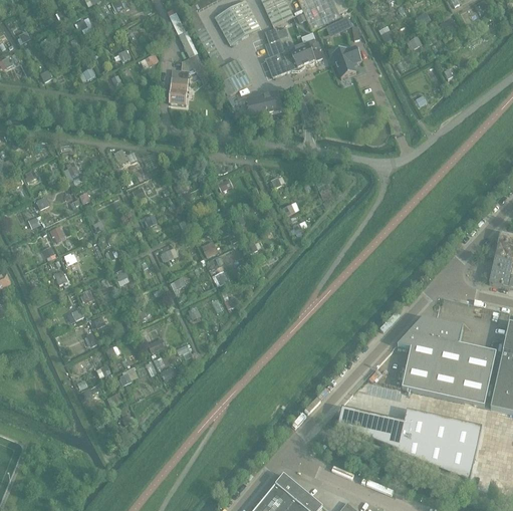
[(120,0),(112,4),(116,12),(124,8),(120,0)]
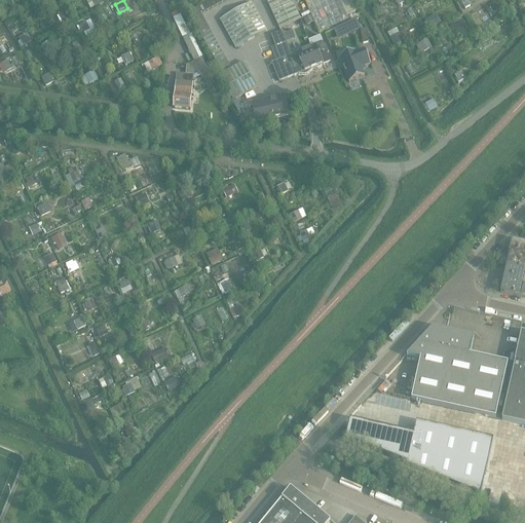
[(196,4),(199,10),(201,9),(202,11),(223,0),(199,0),(195,2),(196,4)]
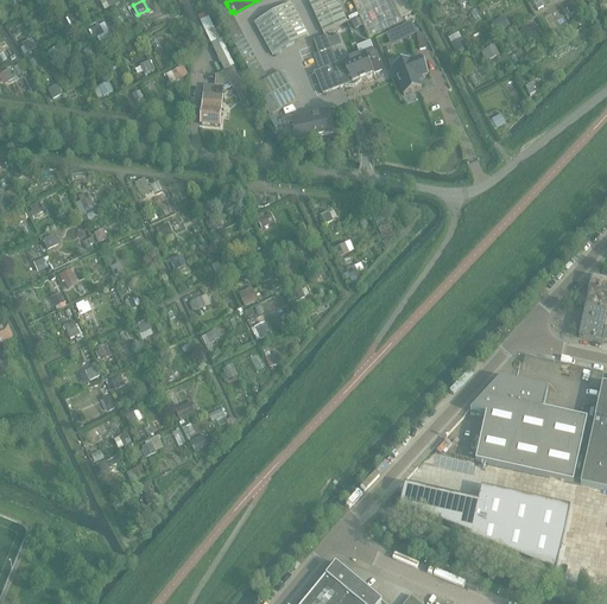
[(286,0),(253,19),(271,53),(307,33),(290,0),(286,0)]
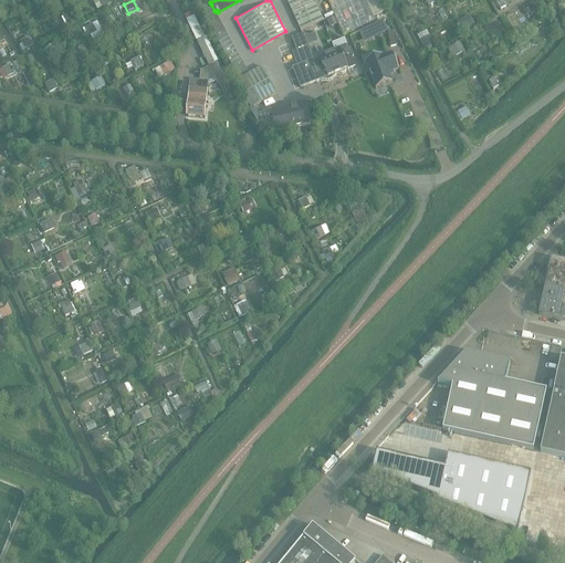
[(286,0),(300,28),(322,18),(313,0),(286,0)]
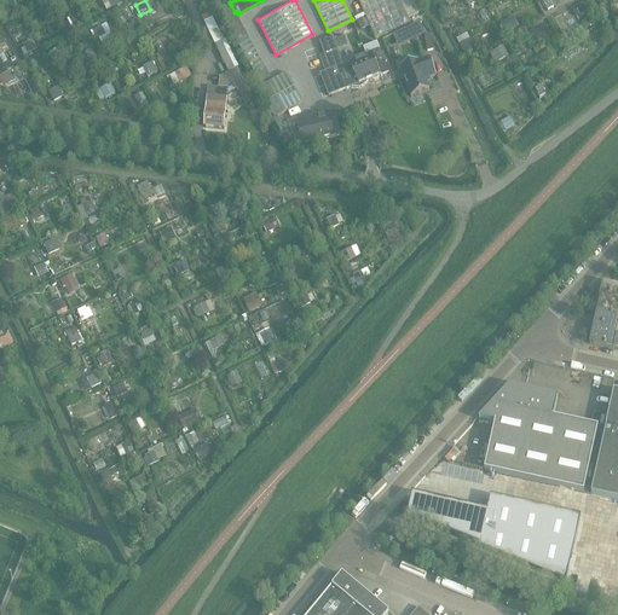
[(358,0),(374,34),(409,19),(406,15),(417,10),(413,0),(358,0)]
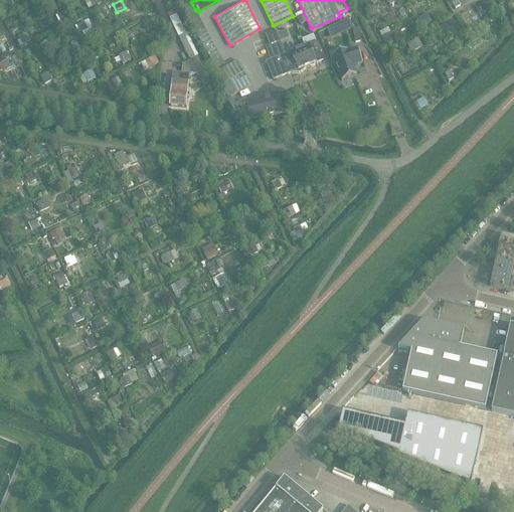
[(483,0),(478,3),(482,10),(489,6),(486,0),(483,0)]
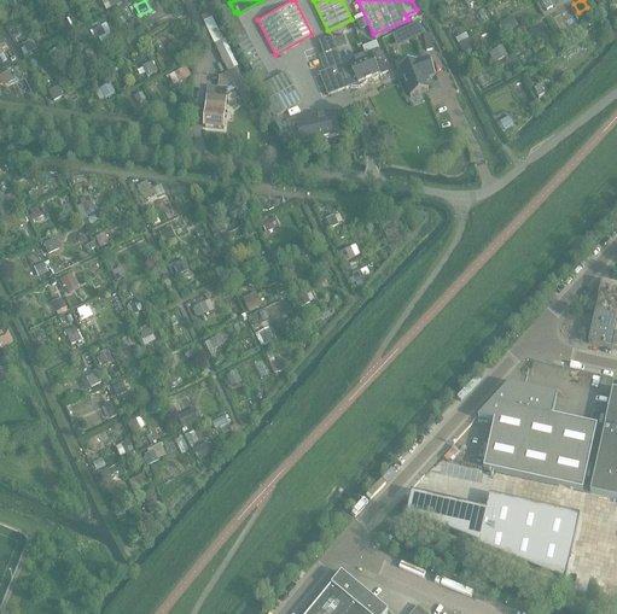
[(271,77),(234,12),(231,5),(221,11),(261,83),(271,77)]
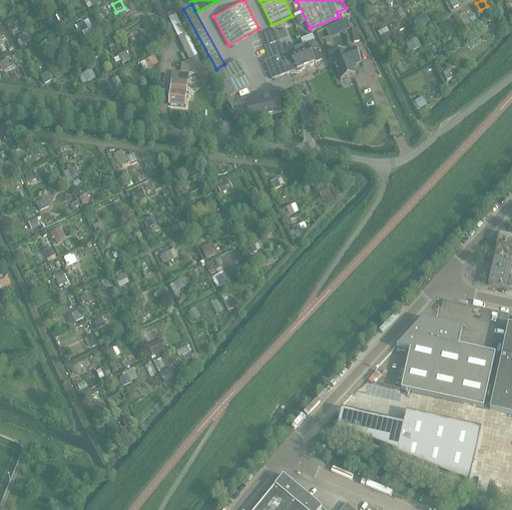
[(62,10),(56,13),(61,21),(66,17),(62,10)]
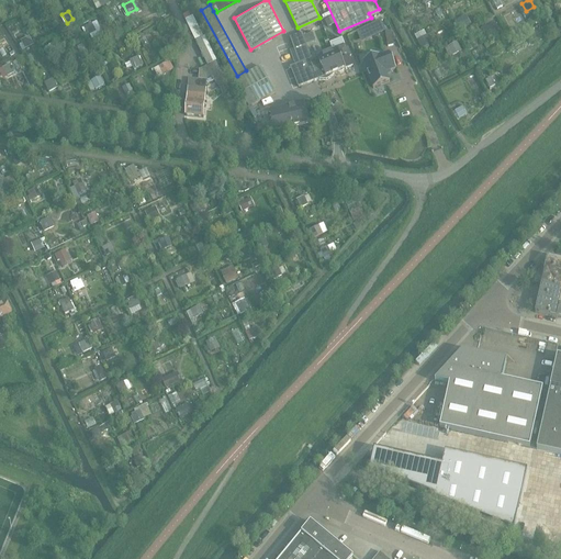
[(464,14),(453,20),(458,28),(469,22),(464,14)]
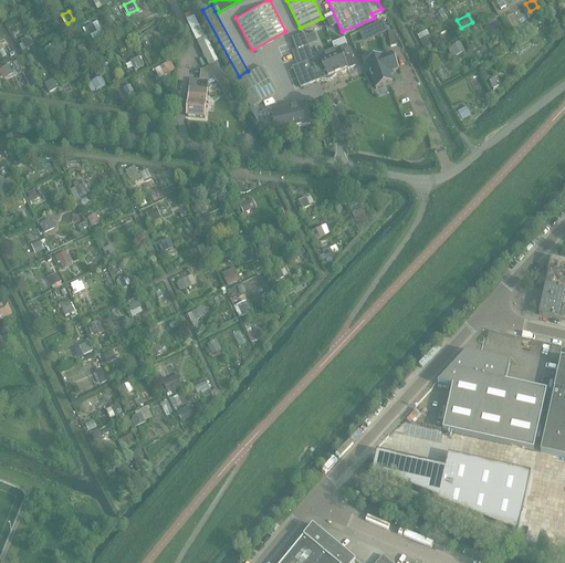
[(358,27),(363,38),(387,28),(384,18),(358,27)]
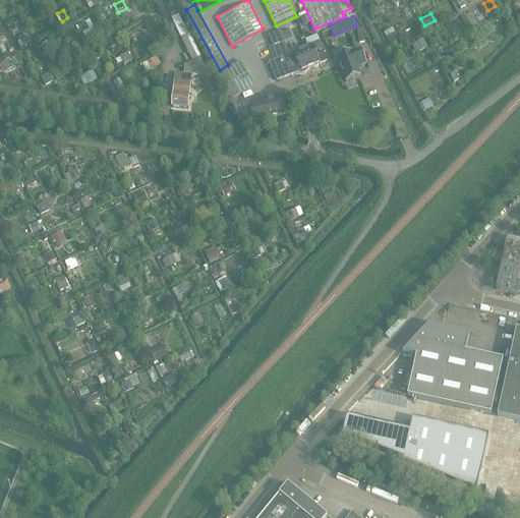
[(456,19),(446,25),(449,33),(460,26),(456,19)]
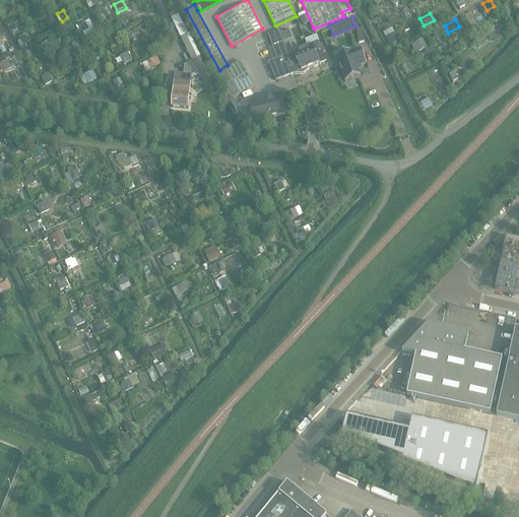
[(84,20),(76,23),(80,30),(87,27),(84,20)]
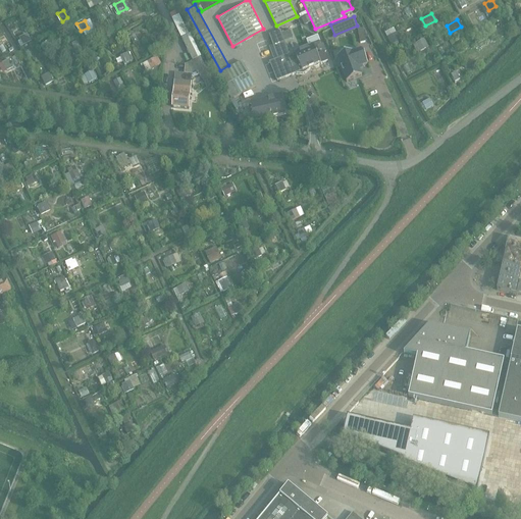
[(159,28),(150,33),(156,43),(165,37),(159,28)]
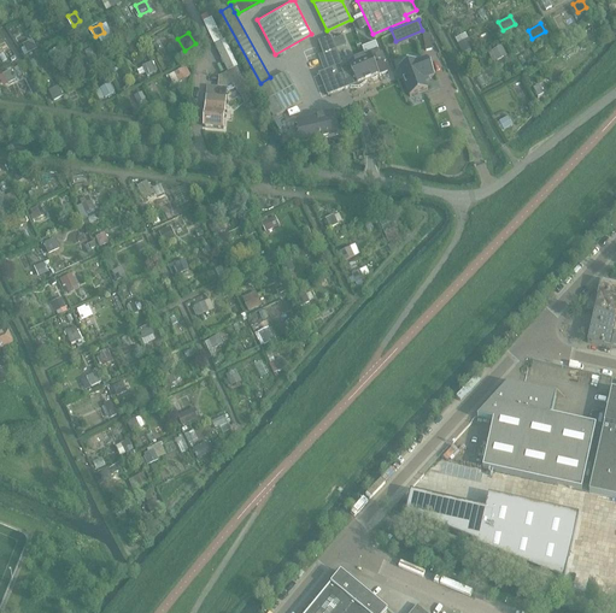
[(456,37),(462,51),(470,46),(464,34),(456,37)]
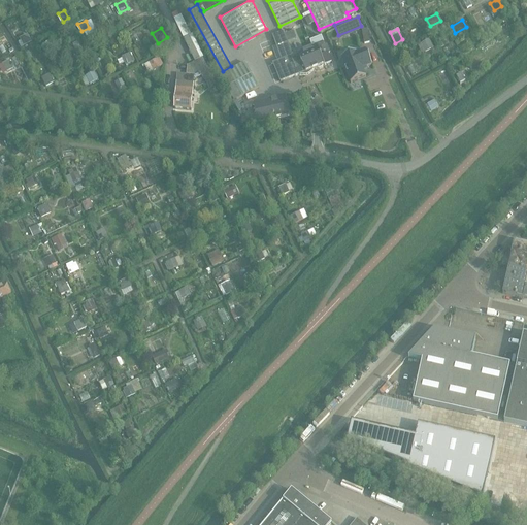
[(322,62),(323,62),(330,59),(327,51),(328,51),(325,42),(319,44),(321,48),(318,50),(316,43),(291,53),(282,30),(271,34),(280,58),(271,61),(278,78),(316,65),(318,66),(321,65),(322,62)]
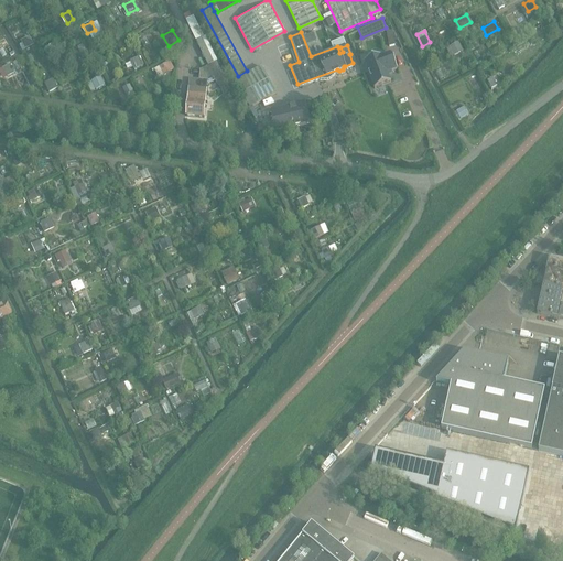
[(28,34),(20,39),(24,46),(32,42),(28,34)]
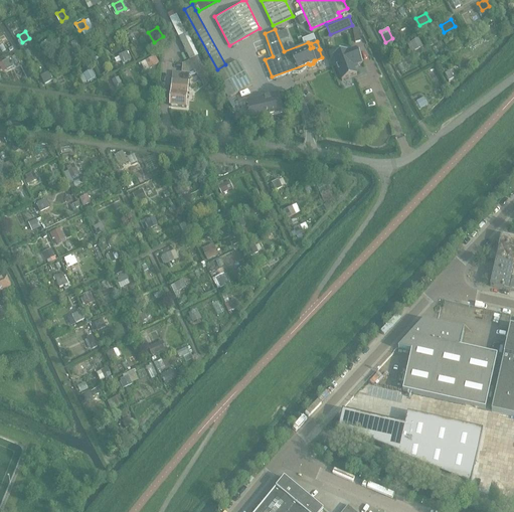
[(184,31),(176,35),(187,57),(195,53),(184,31)]
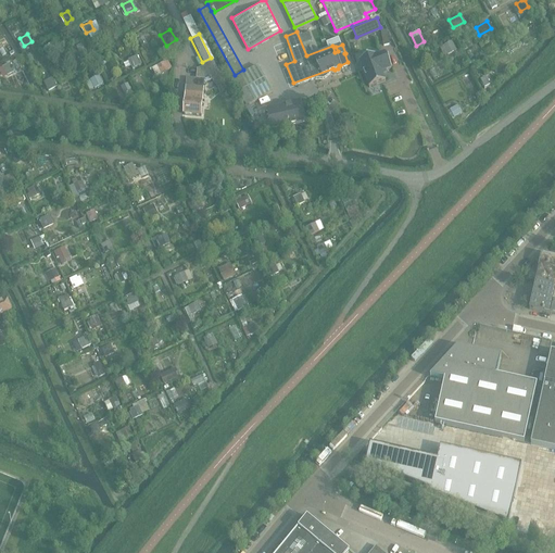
[(50,39),(41,45),(48,54),(57,49),(50,39)]
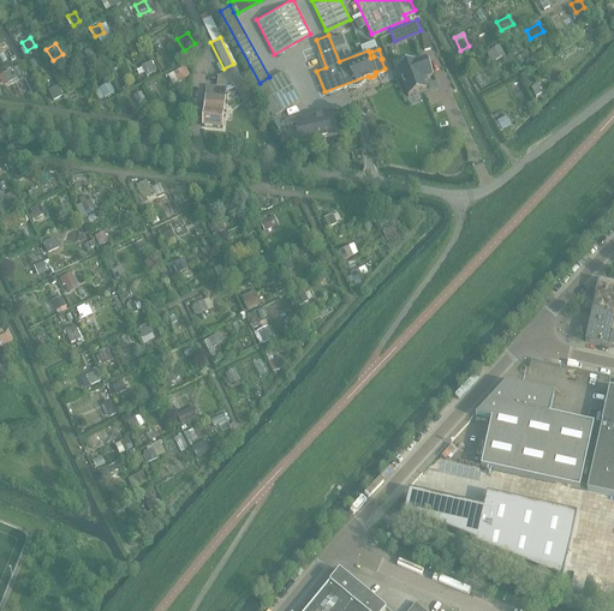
[(499,45),(487,51),(492,59),(504,53),(499,45)]
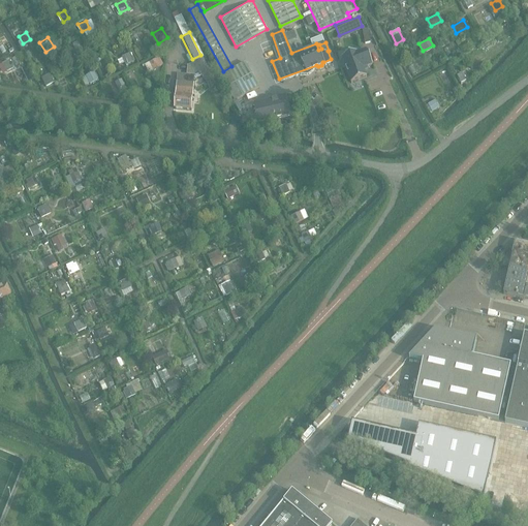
[(356,50),(340,56),(349,81),(366,74),(364,68),(367,66),(367,65),(372,63),(366,47),(356,50)]
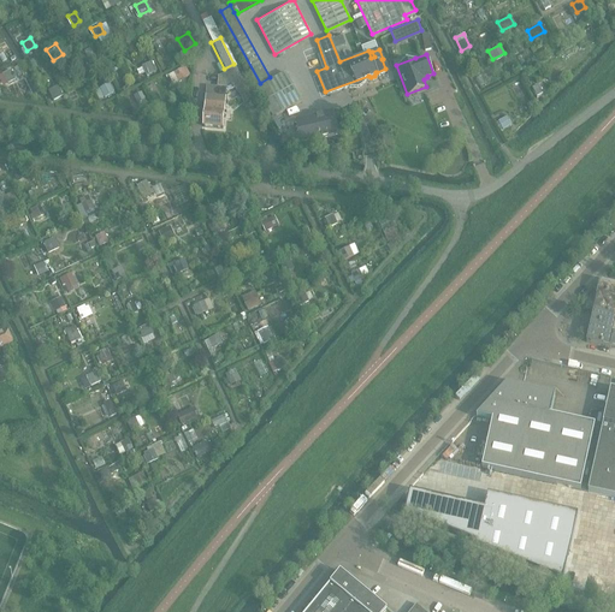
[(152,59),(140,65),(146,76),(158,69),(152,59)]
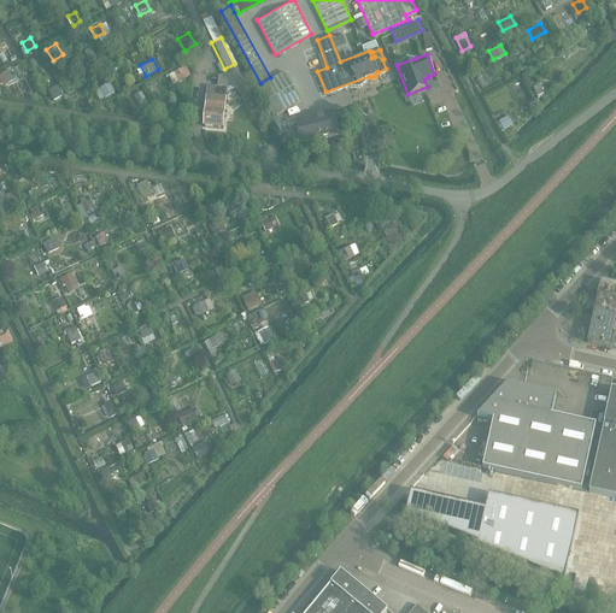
[(183,64),(171,71),(176,80),(188,74),(183,64)]
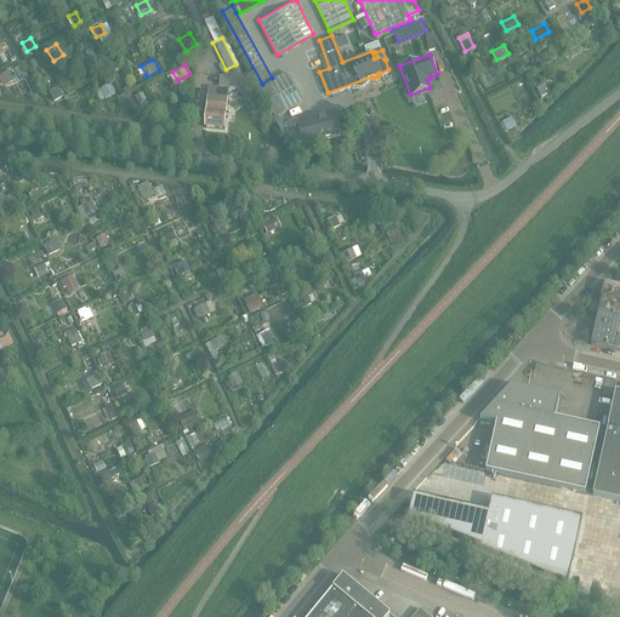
[(208,85),(206,100),(204,124),(223,125),(227,89),(235,85),(240,95),(250,90),(238,64),(220,74),(219,85),(208,85)]
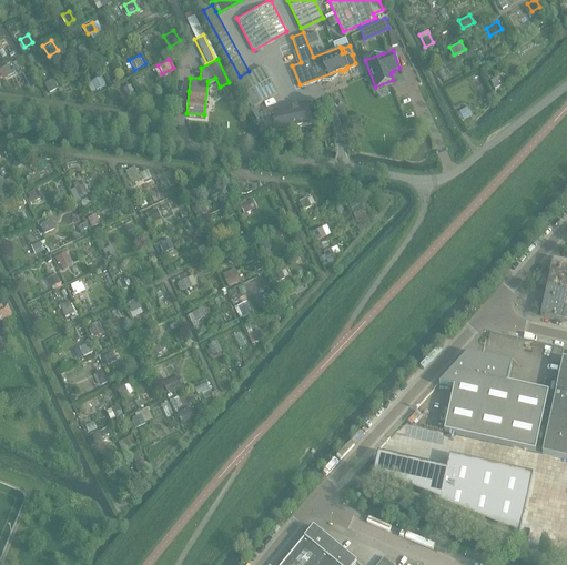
[(8,63),(0,67),(0,73),(2,77),(12,71),(8,63)]
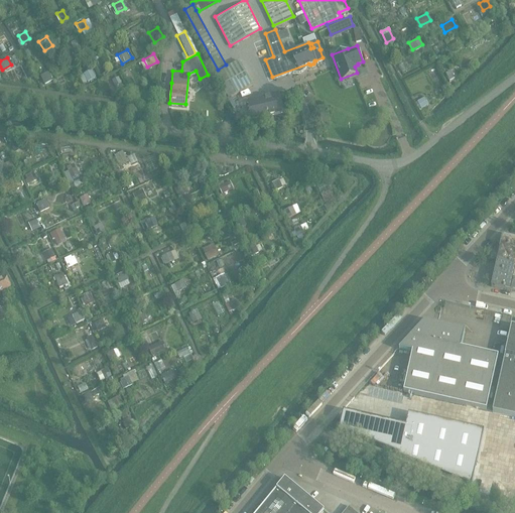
[(229,97),(244,88),(252,83),(239,59),(215,73),(229,97)]
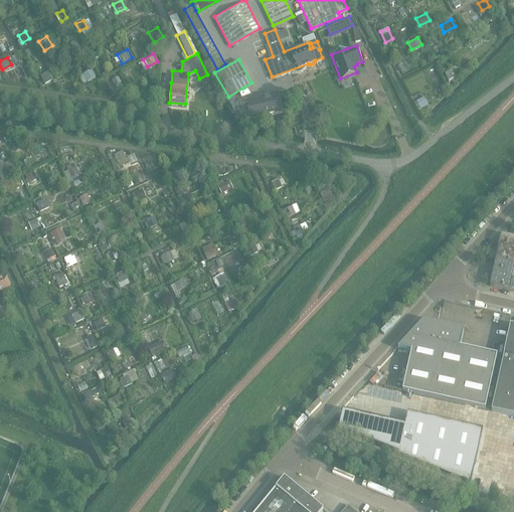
[(447,66),(439,70),(444,79),(452,75),(447,66)]
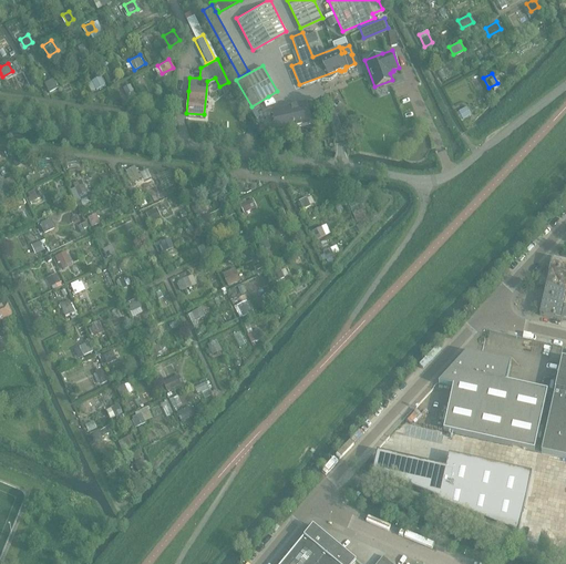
[(101,75),(86,82),(90,90),(104,83),(101,75)]
